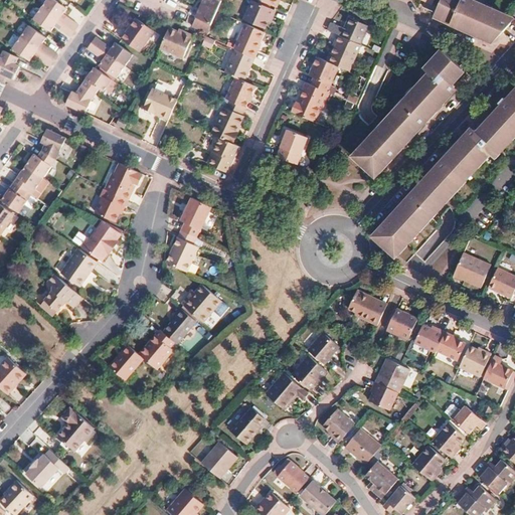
[(59,18),(61,14),(65,9),(53,0),(46,0),(40,8),(73,32),(77,26),(66,18),(63,21),(59,18)]
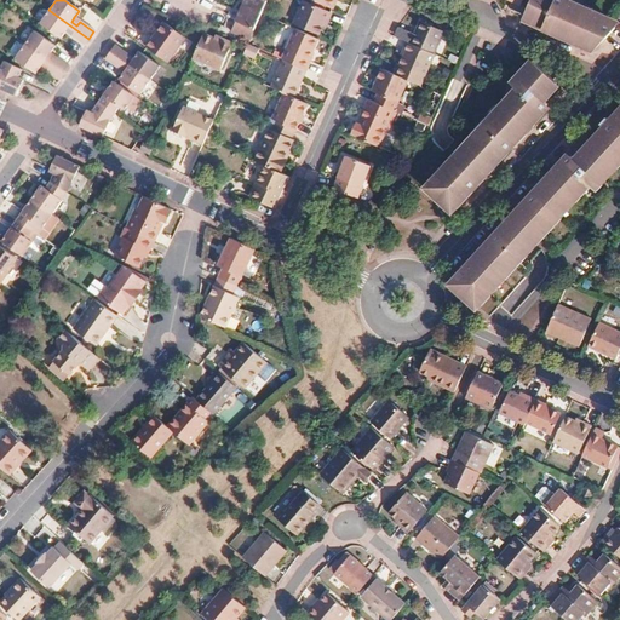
[(260,15),(265,3),(262,0),(244,0),(234,22),(235,23),(253,30),(260,15)]
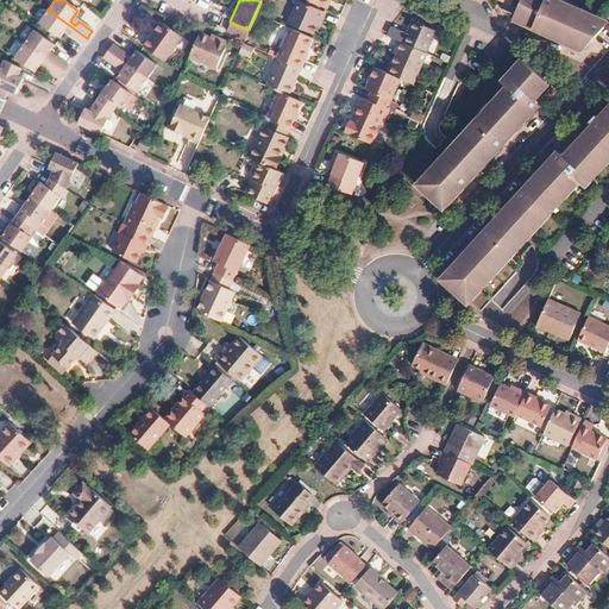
[(328,0),(302,0),(326,11),(331,1),(328,0)]
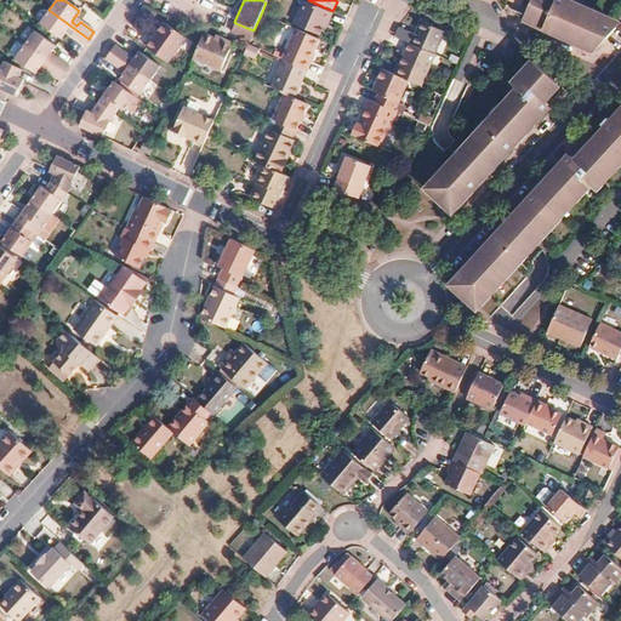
[(508,0),(506,7),(513,11),(518,0),(508,0)]
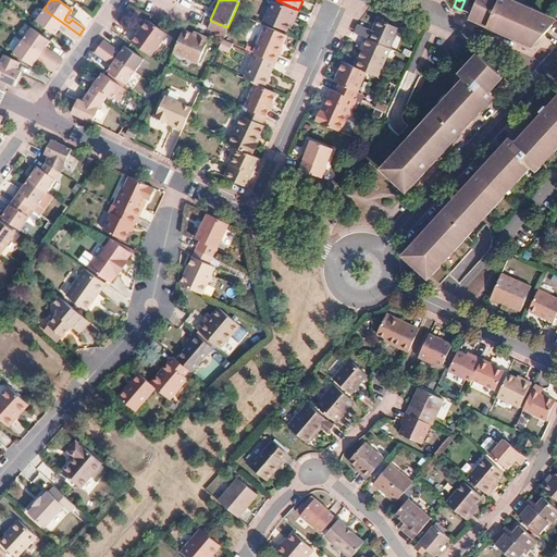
[(546,22),(499,0),(471,0),(465,14),(482,22),(485,16),(487,11),(495,14),(493,20),(490,25),(527,41),(529,37),(531,32),(539,35),(546,26),(546,22)]
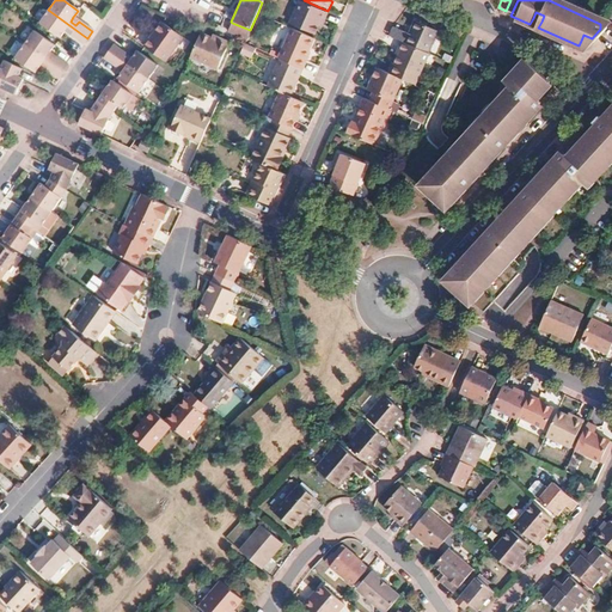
[(313,35),(317,25),(319,22),(322,23),(325,14),(299,2),(289,24),(313,35)]
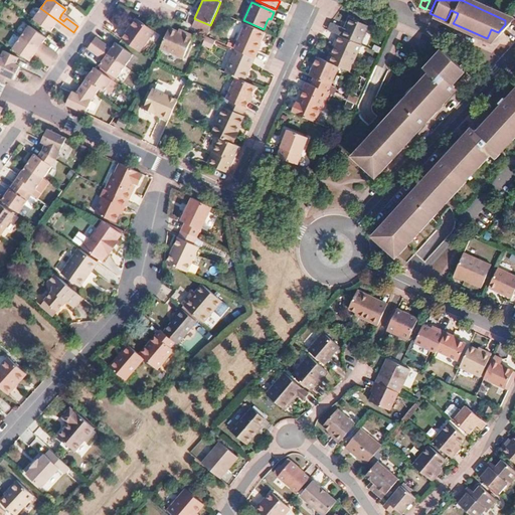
[(73,32),(40,8),(32,19),(49,32),(53,26),(55,24),(59,27),(58,29),(69,38),(73,32)]
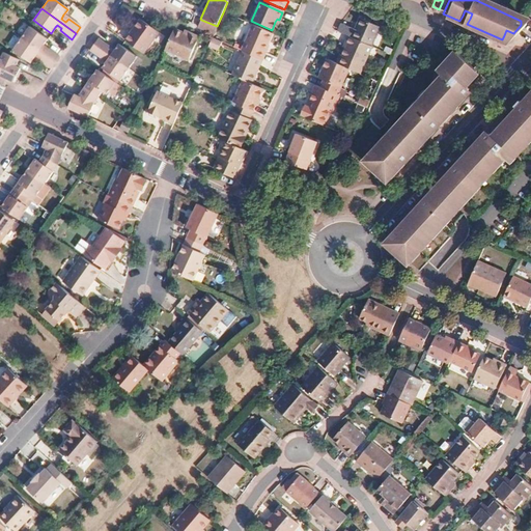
[(463,16),(470,19),(472,14),(465,10),(463,16)]
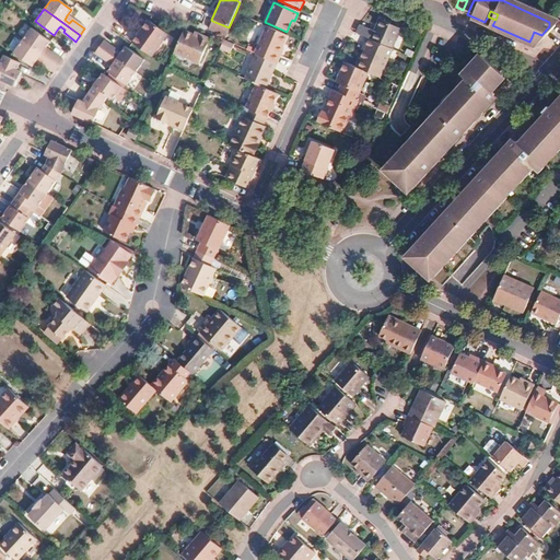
[(147,21),(139,32),(141,33),(137,38),(136,36),(130,43),(150,57),(165,35),(147,21)]
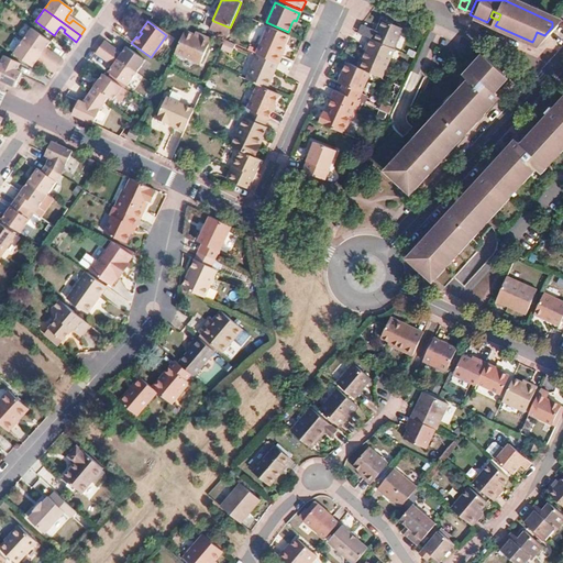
[(210,29),(227,36),(230,28),(213,21),(210,29)]
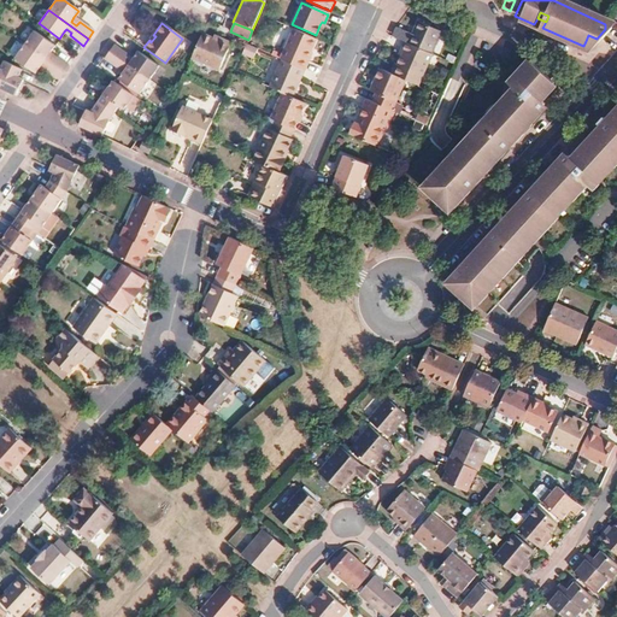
[(404,43),(429,54),(439,34),(417,23),(411,36),(407,35),(404,43)]
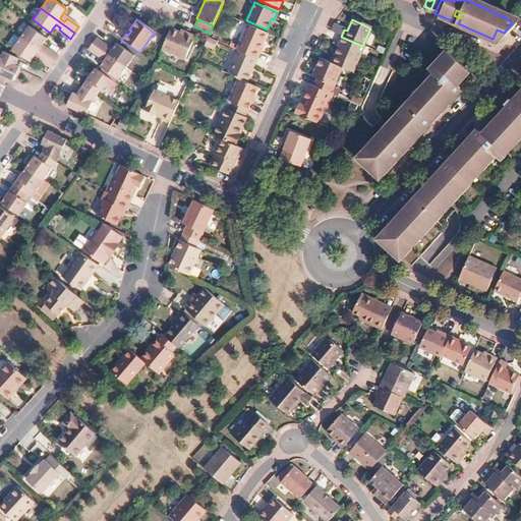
[(247,25),(236,51),(238,52),(256,60),(259,52),(257,51),(261,45),(266,34),(247,25)]
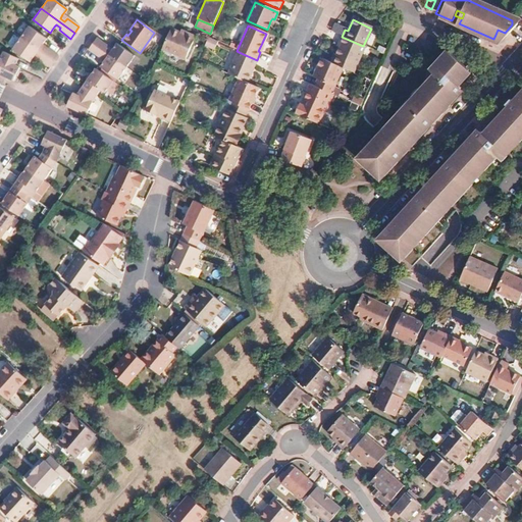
[(336,25),(332,33),(342,37),(345,30),(336,25)]
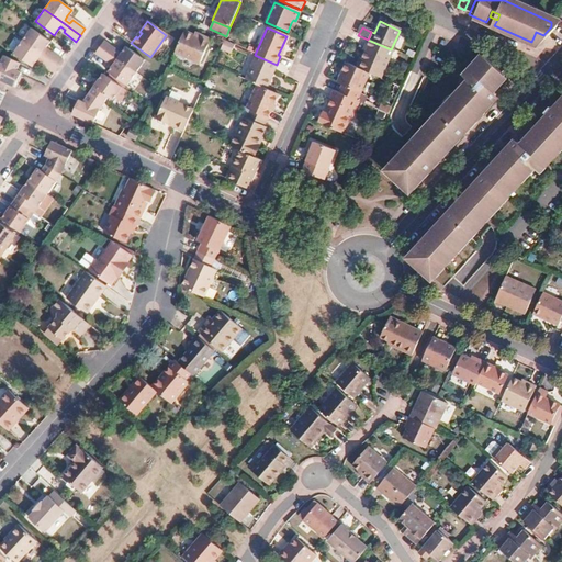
[(31,29),(21,42),(57,67),(63,60),(49,52),(47,55),(43,51),(45,48),(49,42),(31,29)]
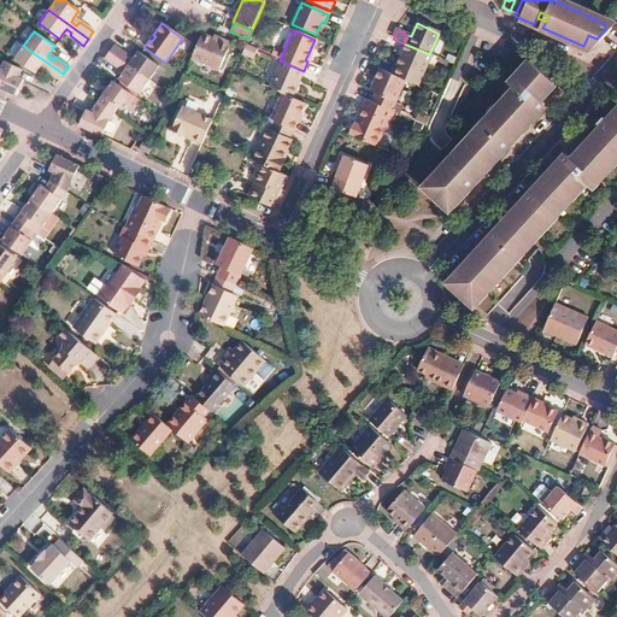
[(201,34),(191,58),(217,70),(229,43),(219,39),(218,41),(211,39),(201,34)]
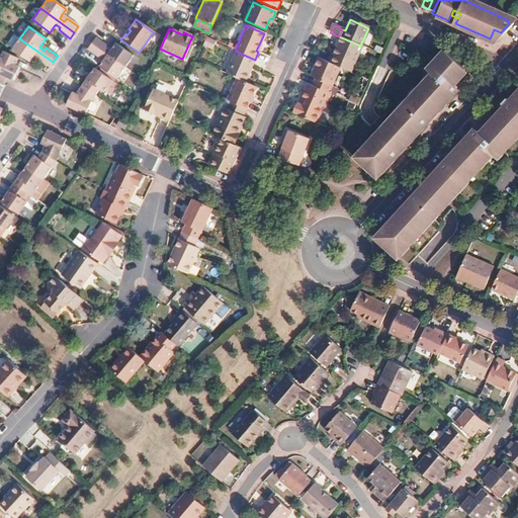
[(339,45),(337,48),(334,56),(331,54),(327,63),(339,68),(350,73),(362,47),(360,46),(339,36),(336,42),(339,45)]
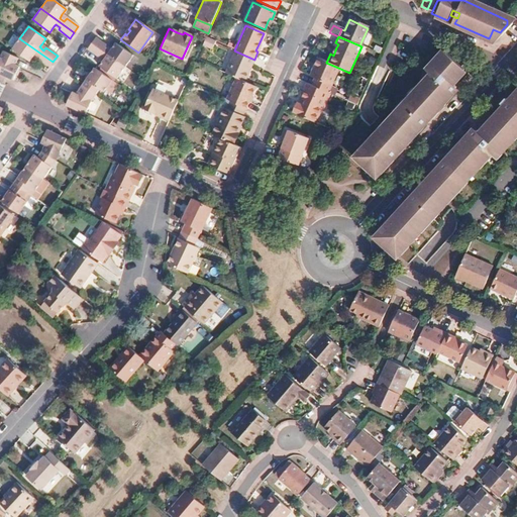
[(115,43),(111,49),(109,53),(104,49),(106,46),(94,37),(90,43),(124,68),(132,56),(115,43)]
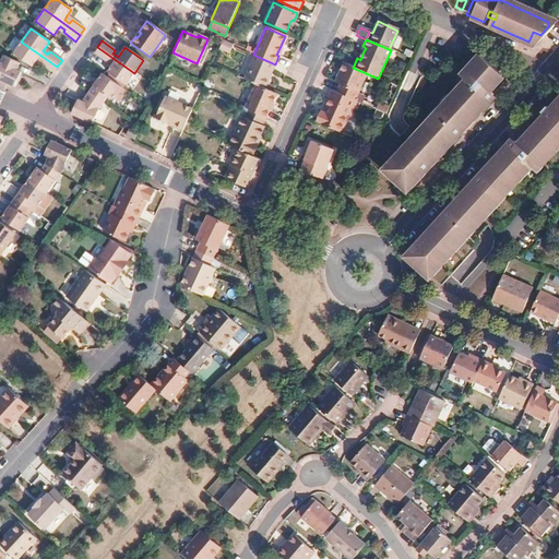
[(57,67),(21,42),(12,54),(31,67),(35,61),(37,58),(43,61),(39,64),(52,73),(57,67)]
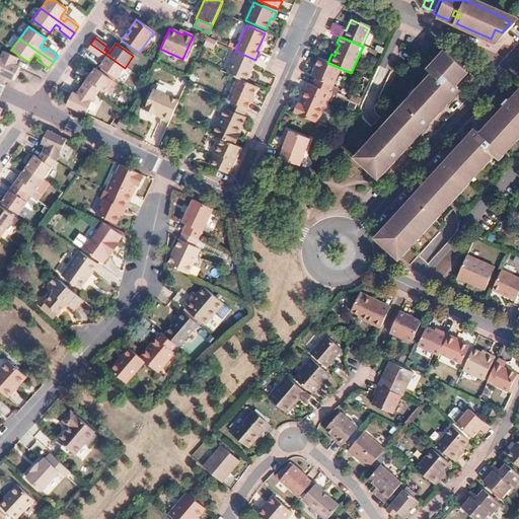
[(117,79),(125,68),(90,44),(88,47),(86,50),(98,58),(100,56),(105,59),(103,62),(99,67),(117,79)]
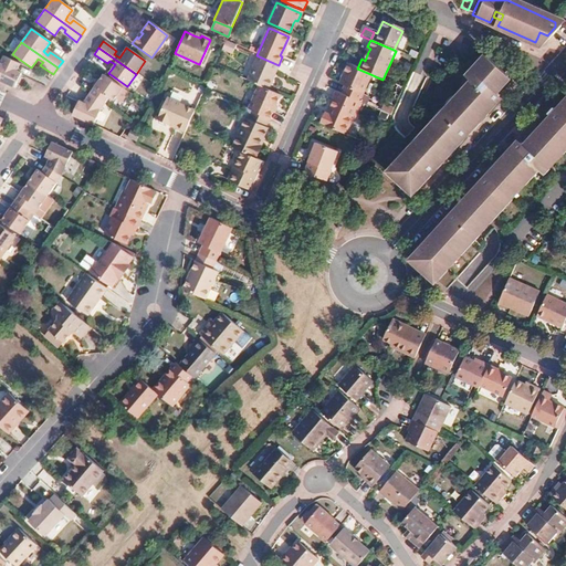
[(2,56),(0,61),(0,81),(4,84),(13,87),(17,82),(19,76),(20,74),(16,72),(20,64),(2,56)]
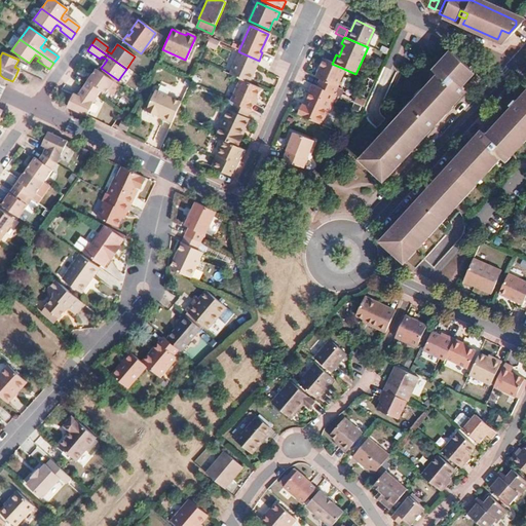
[(240,52),(229,75),(239,80),(248,84),(259,61),(240,52)]
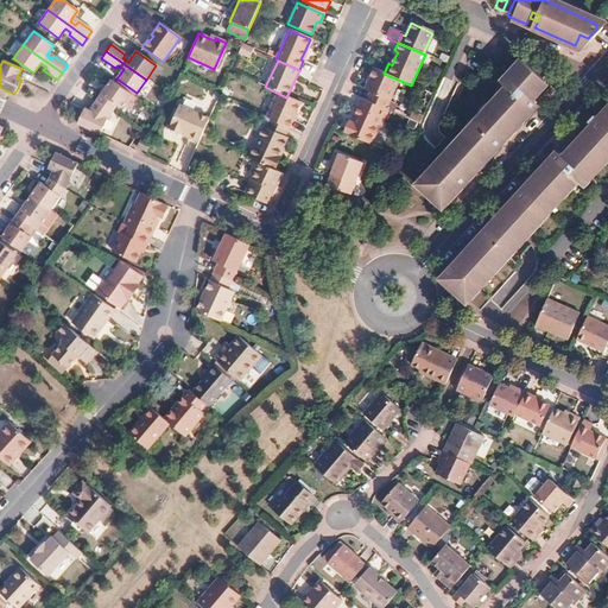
[(532,93),(536,96),(546,83),(551,84),(552,82),(552,80),(552,77),(550,76),(548,76),(545,77),(543,81),(524,64),(505,86),(507,88),(492,105),(494,107),(480,122),(451,153),(442,165),(424,183),(437,195),(432,202),(439,209),(443,206),(439,202),(443,200),(444,201),(447,202),(457,190),(455,189),(454,187),(457,183),(457,184),(461,187),(462,185),(501,143),(498,139),(501,135),(505,139),(537,105),(531,100),(527,97),(532,93)]
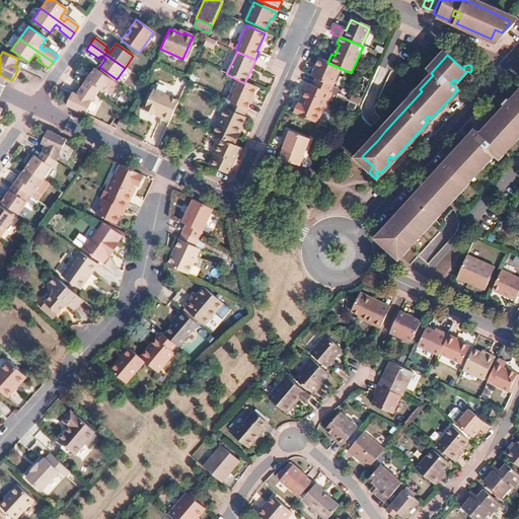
[(311,86),(328,94),(340,68),(327,63),(319,59),(311,77),(314,79),(311,86)]
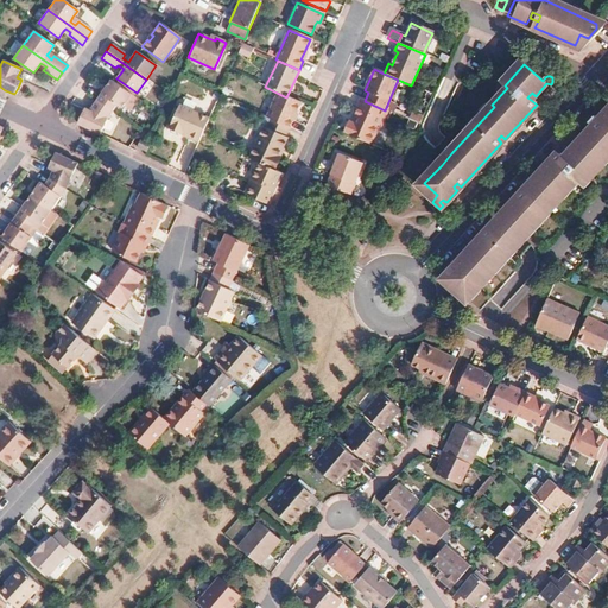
[(105,87),(99,95),(95,101),(111,112),(114,106),(119,109),(130,95),(109,80),(105,87)]
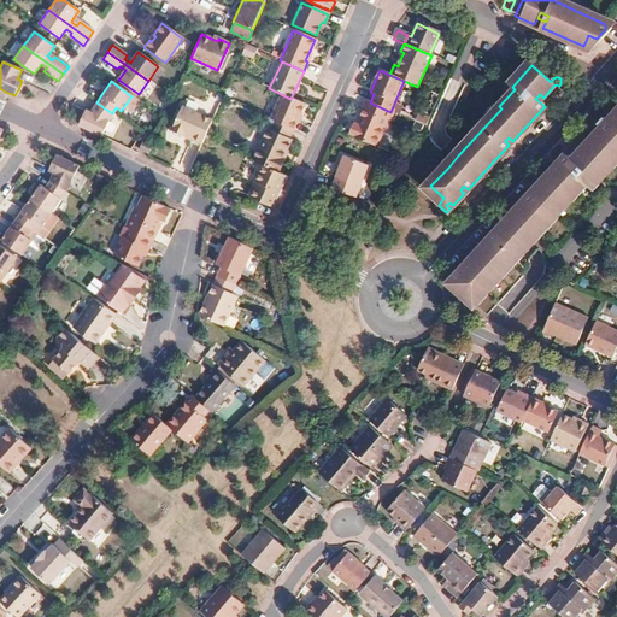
[(291,99),(281,94),(269,119),(272,121),(292,130),(293,130),(305,105),(291,99)]
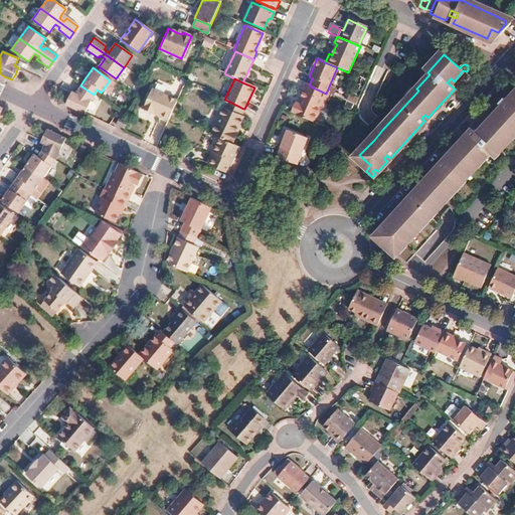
[(290,113),(313,123),(320,108),(322,109),(328,95),(326,94),(309,86),(305,83),(299,98),(301,99),(298,105),(294,103),(290,113)]
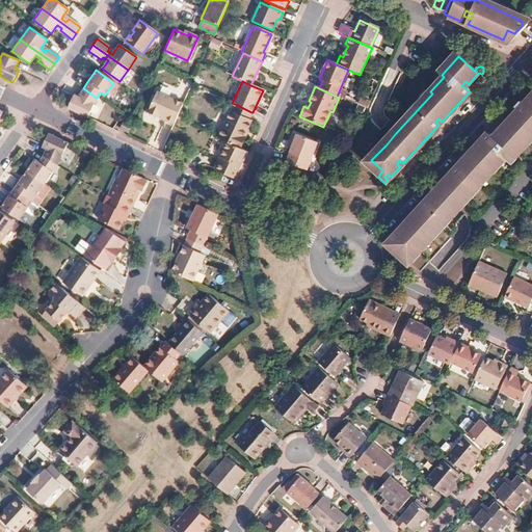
[(91,105),(97,98),(83,88),(76,97),(73,95),(72,97),(67,108),(85,117),(91,105)]
